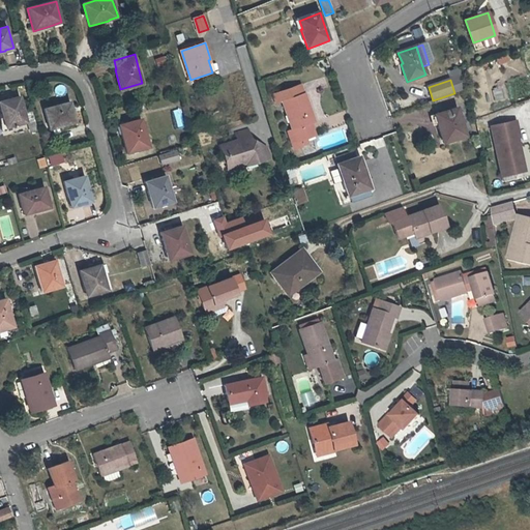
[(278,104),(284,101),(293,130),(291,131),(292,136),(307,130),(306,126),(314,123),(318,121),(307,93),(306,93),(303,86),(275,95),(278,104)]
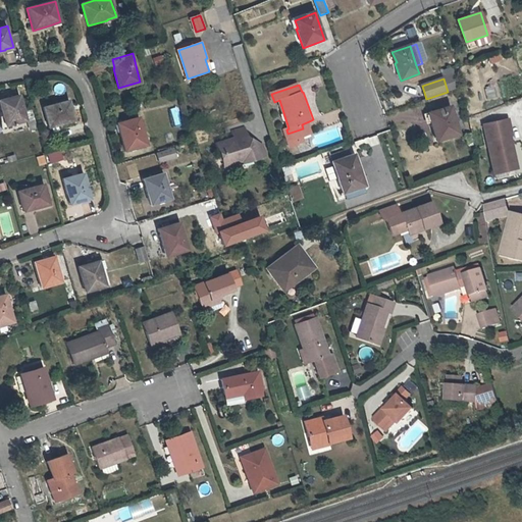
[(0,100),(0,113),(4,127),(27,121),(19,96),(0,100)]
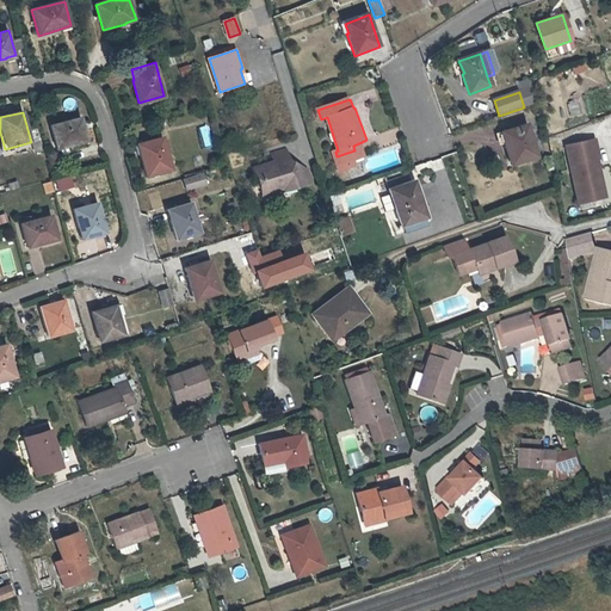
[(88,142),(81,117),(51,125),(57,148),(67,144),(68,147),(88,142)]
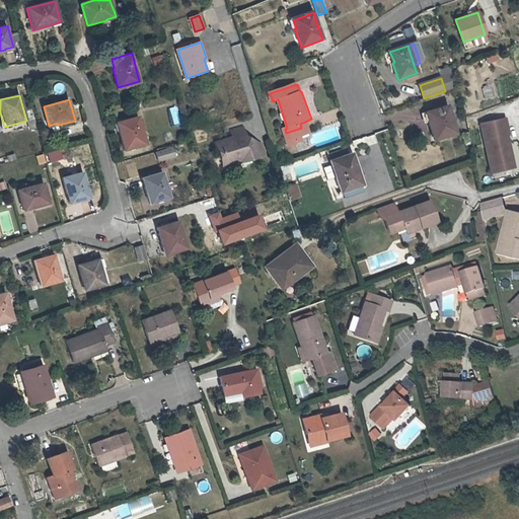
[(179,126),(178,106),(168,107),(169,126),(179,126)]
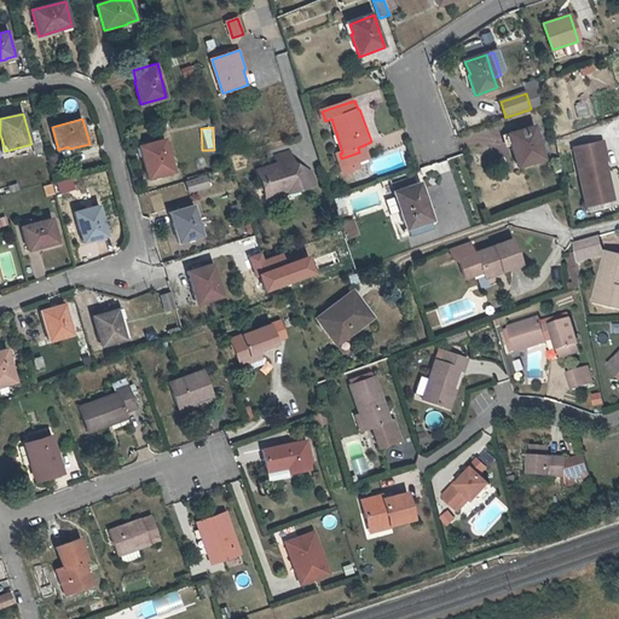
[(509,134),(513,144),(510,145),(518,167),(544,160),(534,127),(509,134)]
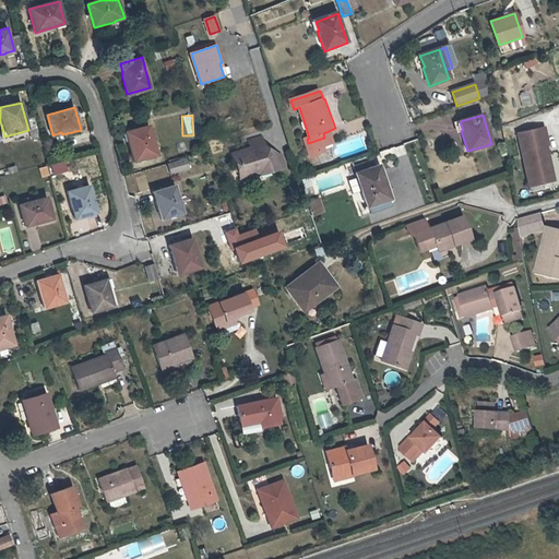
[(127,131),(129,140),(128,141),(133,162),(157,155),(149,126),(127,131)]
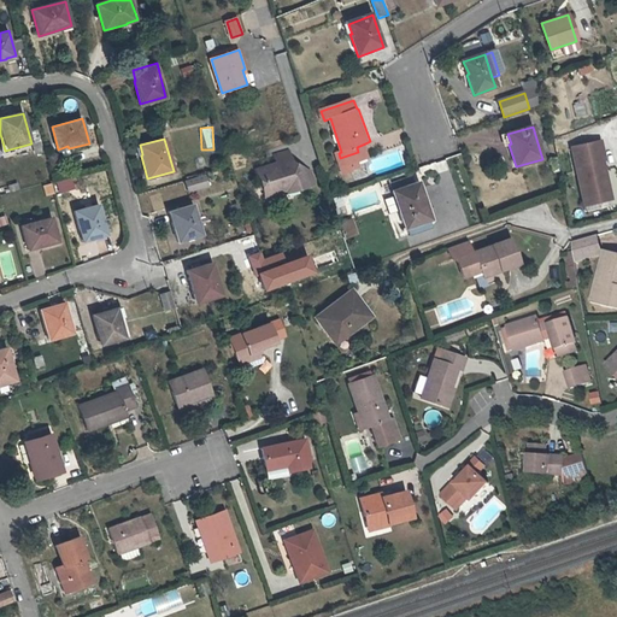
[(600,141),(570,147),(583,206),(604,201),(600,182),(606,181),(603,162),(604,160),(600,141)]
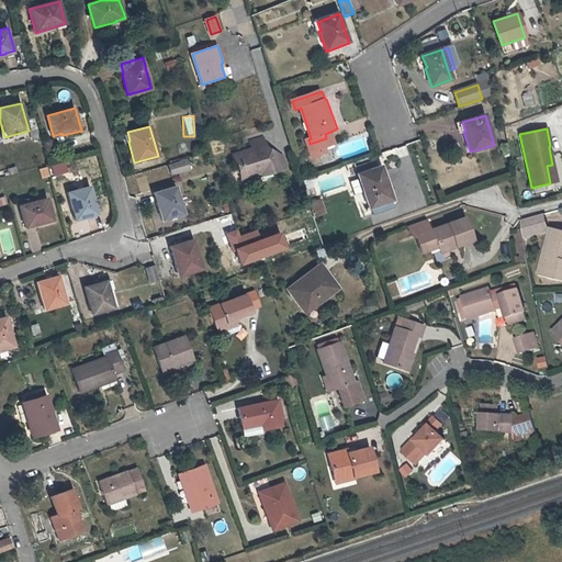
[(335,135),(326,138),(329,148),(338,145),(335,135)]
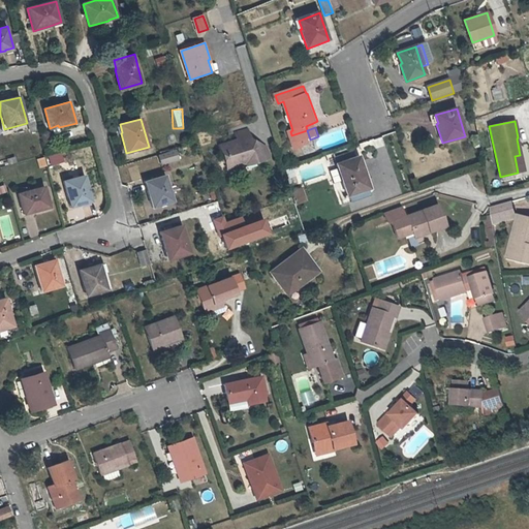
[(224,163),(237,169),(241,163),(244,164),(256,159),(257,162),(272,158),(268,146),(261,143),(253,146),(251,138),(252,138),(249,129),(236,133),(239,142),(234,144),(232,141),(219,145),(221,152),(225,154),(222,161),(224,163)]
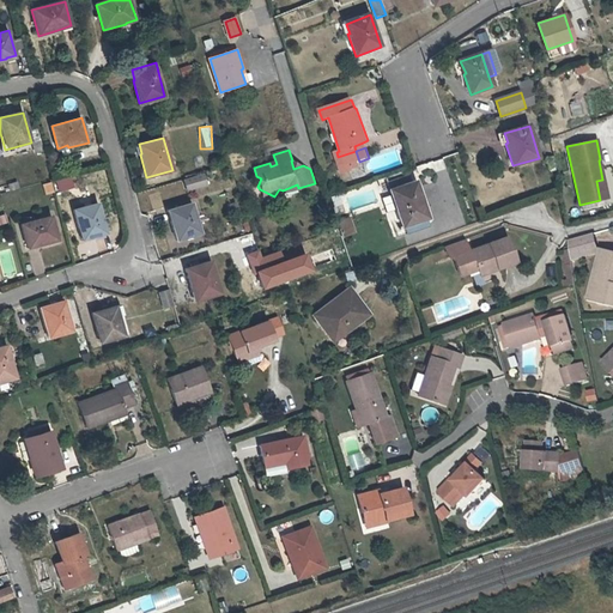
[(356,151),(338,157),(343,167),(359,162),(356,151)]
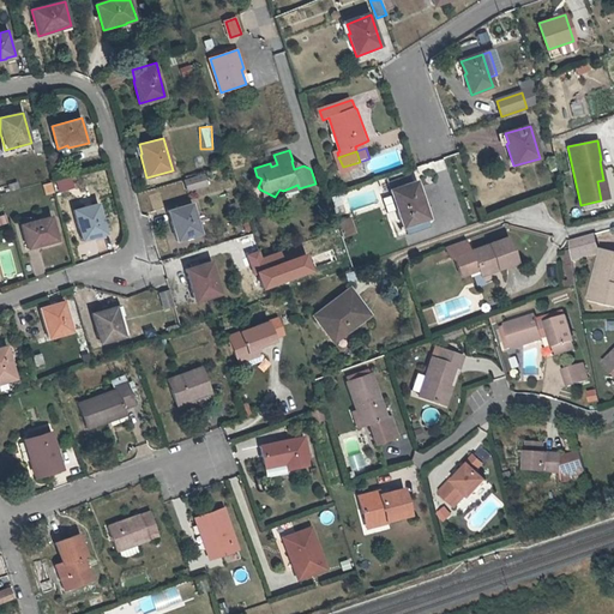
[(185,179),(188,191),(208,185),(204,173),(185,179)]
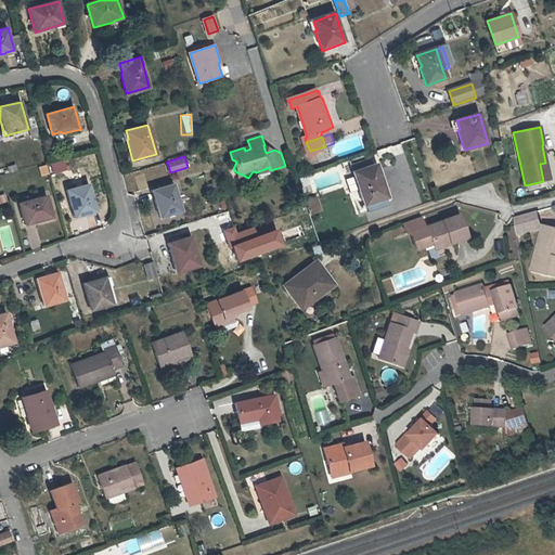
[(49,164),(52,175),(67,170),(64,159),(49,164)]
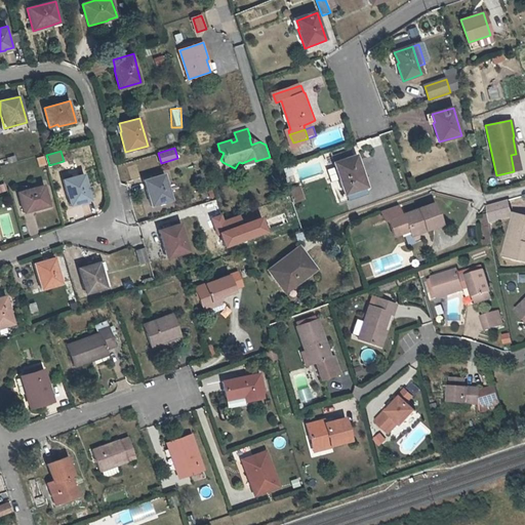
[(516,154),(511,155),(514,171),(519,170),(516,154)]
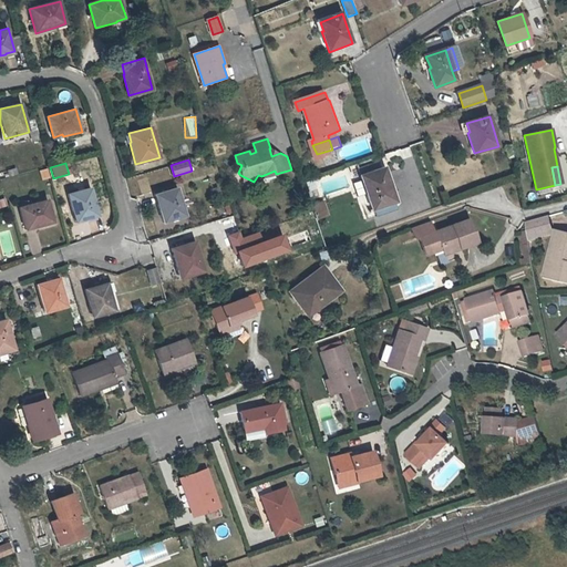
[(366,216),(367,219),(368,219),(395,210),(393,204),(397,203),(391,186),(393,186),(388,167),(362,176),(374,209),(370,210),(371,214),(366,216)]
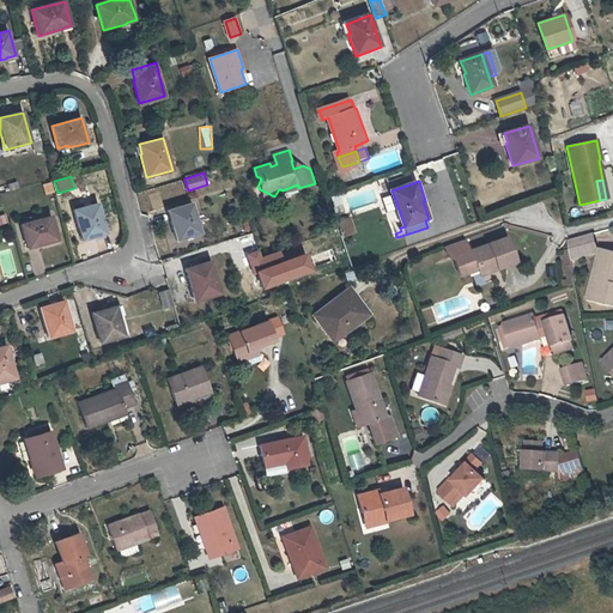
[(42,184),(44,195),(54,193),(50,182),(42,184)]
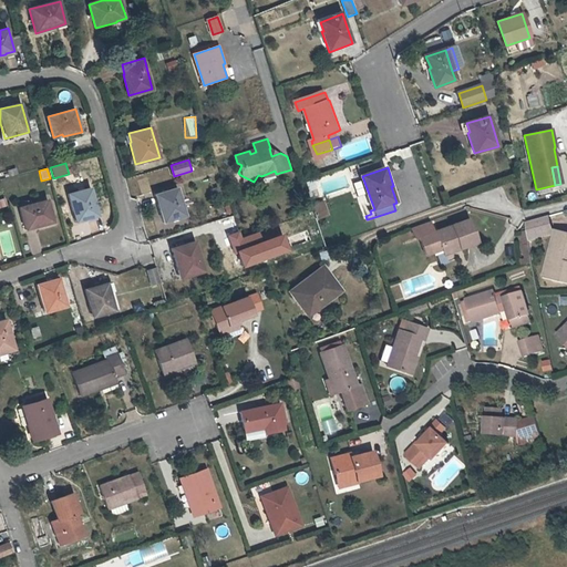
[(244,185),(254,182),(240,175),(244,185)]
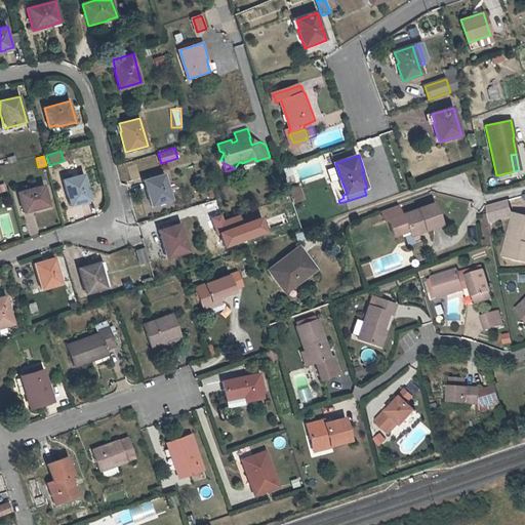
[(89,191),(84,174),(64,180),(71,206),(90,201),(87,191),(89,191)]
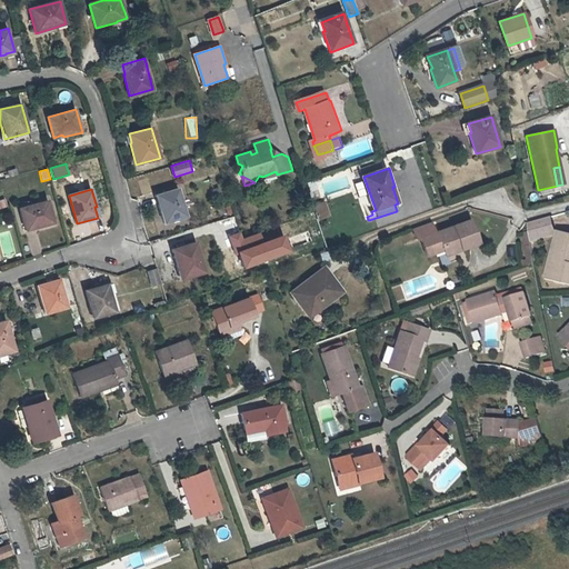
[(178,189),(153,196),(161,226),(187,218),(178,189)]
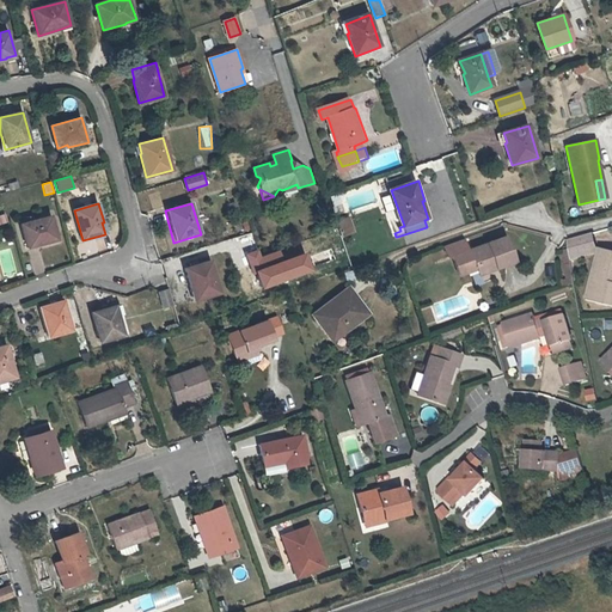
[(59,240),(51,216),(19,226),(26,250),(59,240)]
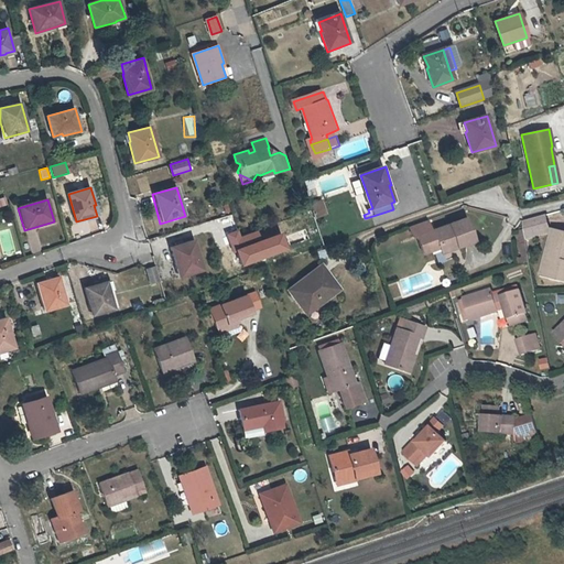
[(325,207),(313,210),(316,219),(328,215),(325,207)]
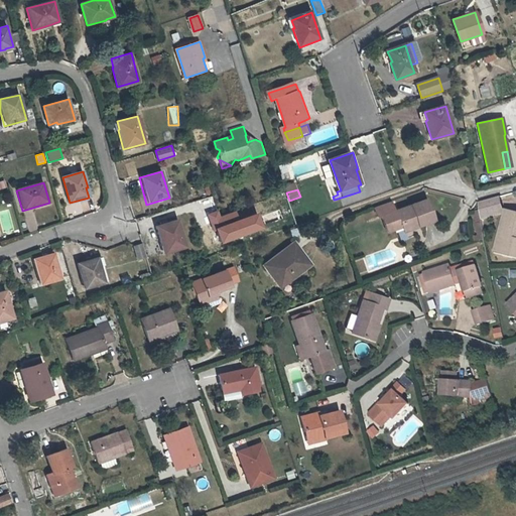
[(482,207),(482,210),(484,217),(504,212),(500,198),(481,203),(482,207)]
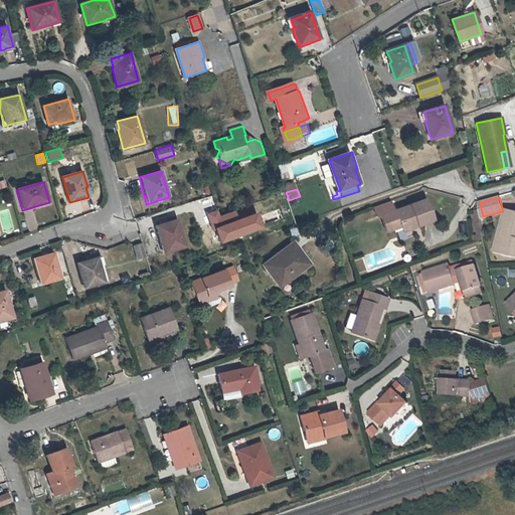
[(392,212),(381,216),(387,232),(395,228),(395,226),(400,224),(402,229),(417,223),(418,225),(434,220),(425,199),(396,210),(392,212)]
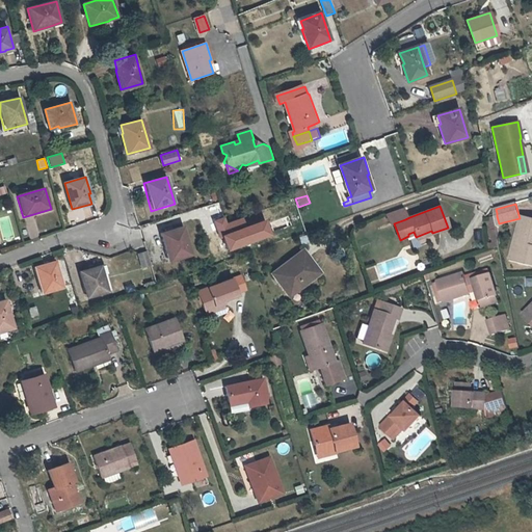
[(402,209),(387,215),(390,224),(394,223),(405,219),(402,209)]
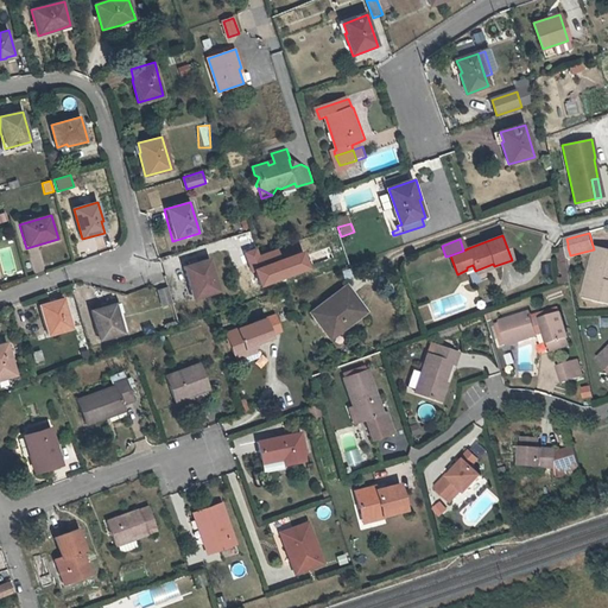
[(570,255),(568,247),(562,248),(568,277),(574,276),(570,255)]
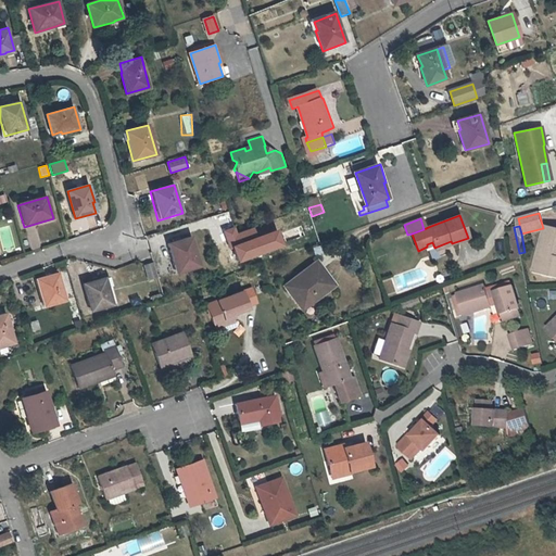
[(545,254),(542,272),(555,275),(555,230),(548,228),(542,254),(545,254)]
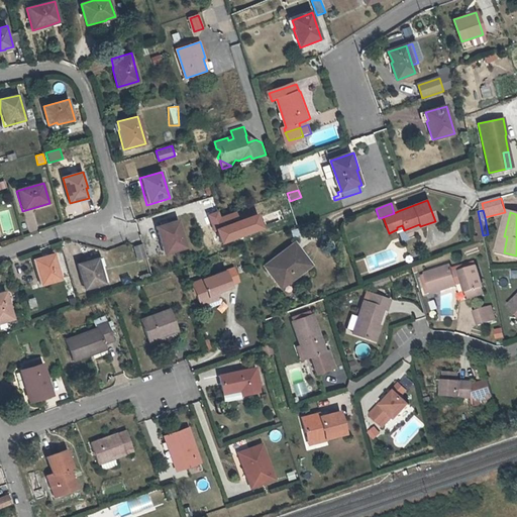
[(157,226),(163,246),(164,246),(167,253),(187,247),(178,220),(157,226)]
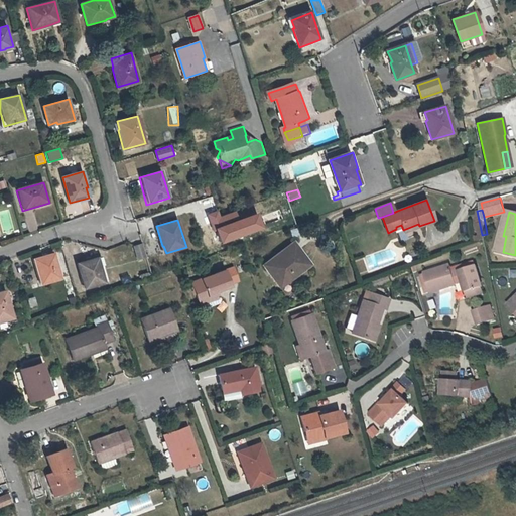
[(133,247),(137,260),(145,258),(142,244),(133,247)]
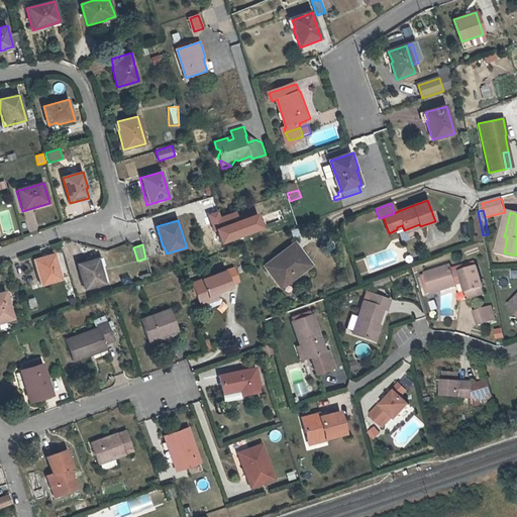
[(310,266),(293,245),(265,267),(283,289),(310,266)]
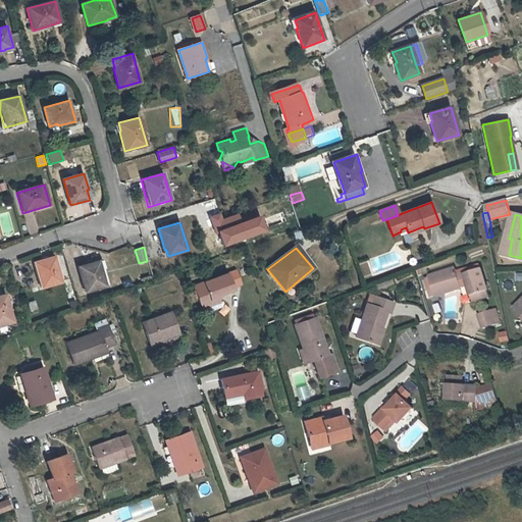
[(35,263),(40,280),(42,280),(44,289),(62,283),(55,257),(35,263)]
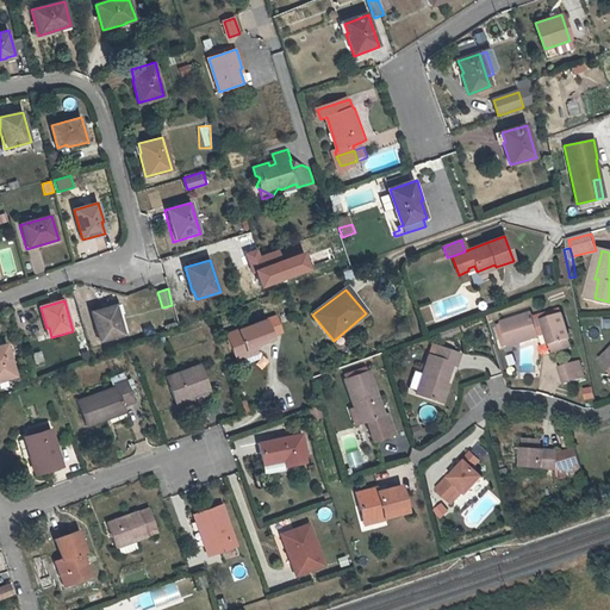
[(122,325),(117,306),(93,312),(100,342),(123,336),(119,327),(122,325)]
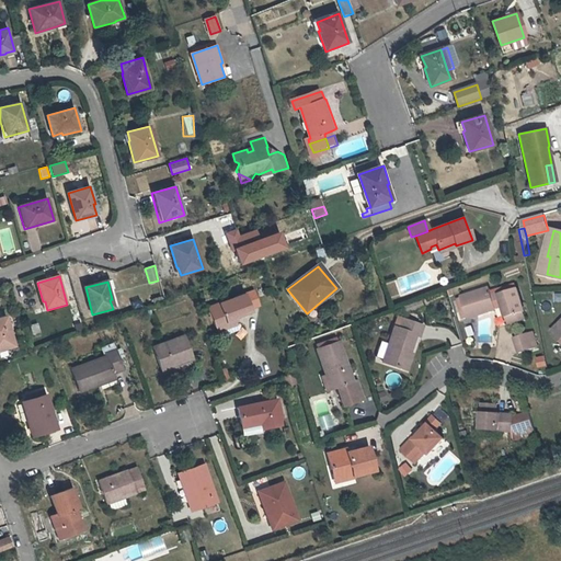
[(468,320),(472,318),(501,309),(501,308),(506,306),(507,308),(510,313),(511,317),(523,313),(525,320),(531,319),(522,288),(496,296),(494,288),(466,297),(470,310),(465,311),(468,320)]
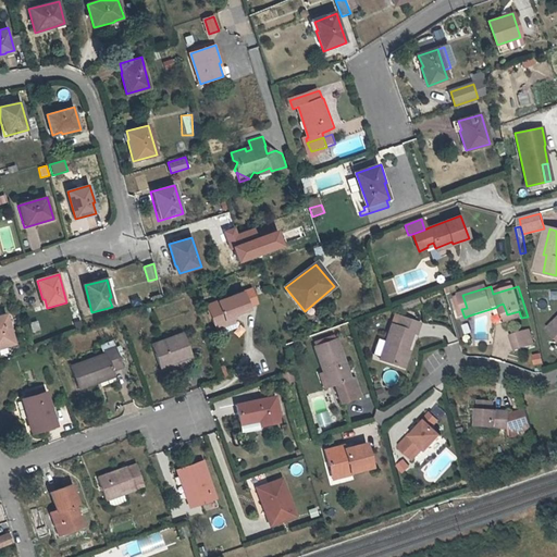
[(249,308),(258,305),(254,291),(245,294),(249,308)]
